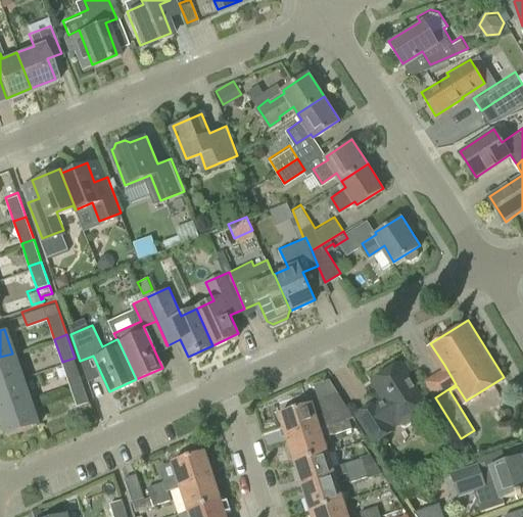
[(0,383),(20,376),(12,354),(0,357),(0,383)]
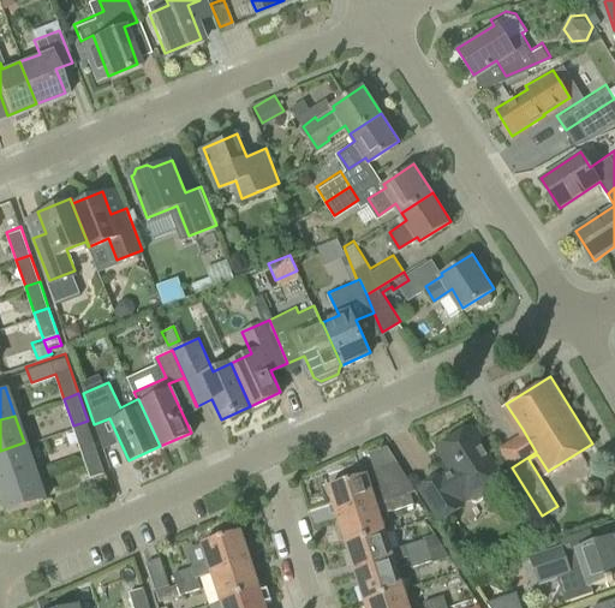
[(82,453),(96,448),(88,421),(73,425),(82,453)]
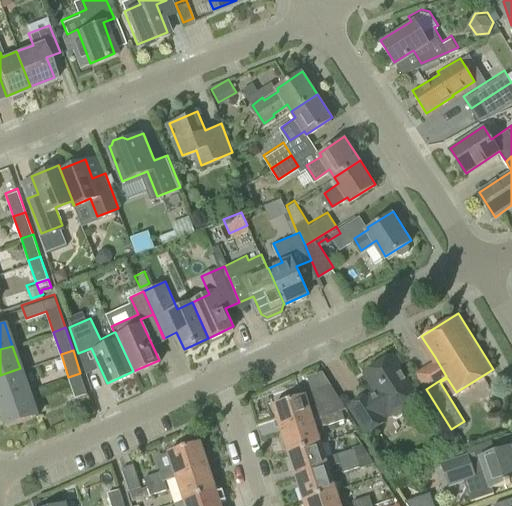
[(404,398),(414,391),(390,352),(363,369),(375,388),(367,393),(366,391),(348,402),(364,428),(382,417),(380,413),(388,408),(390,411),(395,412),(405,407),(406,401),(404,398)]
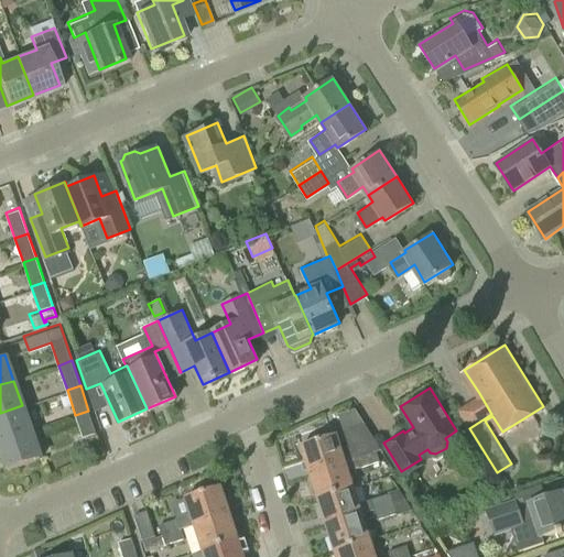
[(0,440),(30,430),(22,405),(0,413),(0,440)]
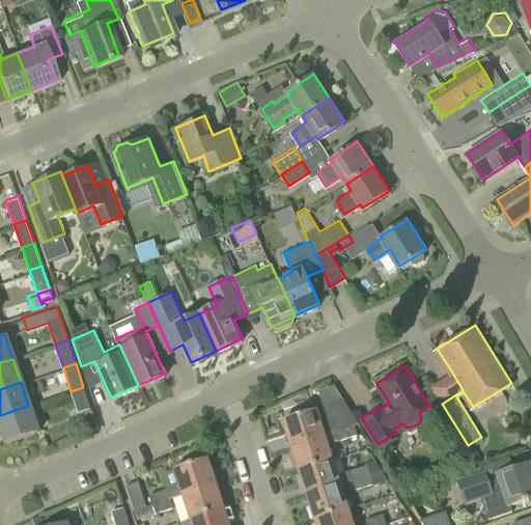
[(83,387),(71,391),(78,410),(90,405),(83,387)]
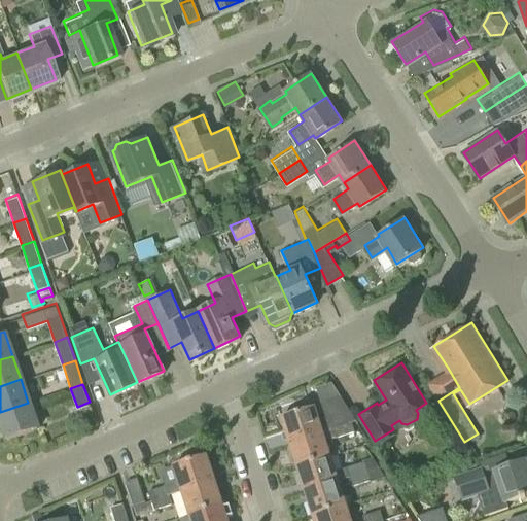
[(321,401),(325,415),(331,413),(331,415),(348,410),(350,409),(341,394),(321,401)]
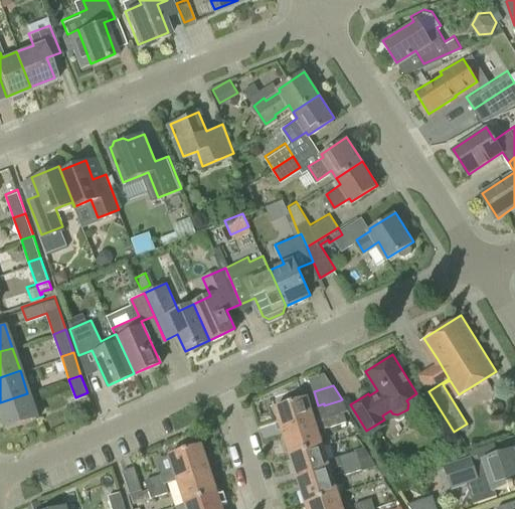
[(27,393),(0,402),(0,407),(6,427),(35,416),(27,393)]
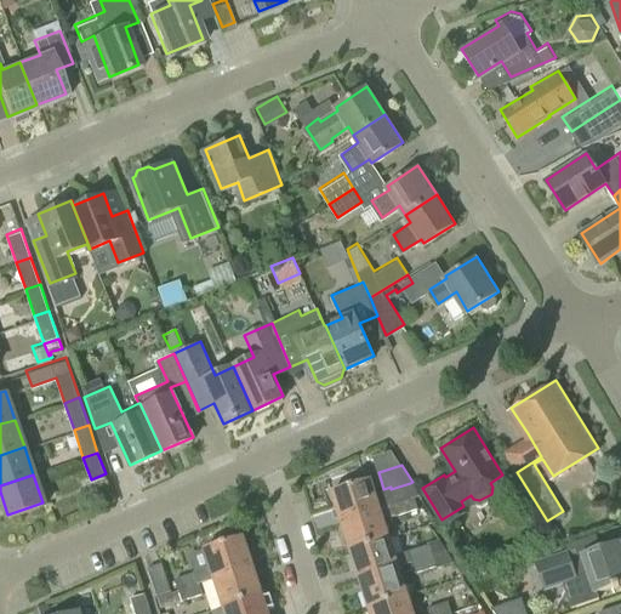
[(341,517),(415,495),(410,483),(391,489),(391,487),(383,489),(377,492),(372,477),(332,489),(341,517)]
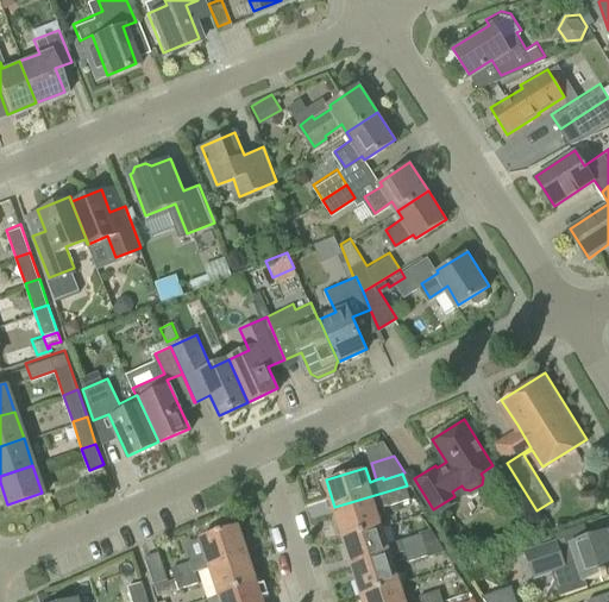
[(344,537),(383,524),(377,506),(409,495),(407,486),(334,507),(344,537)]
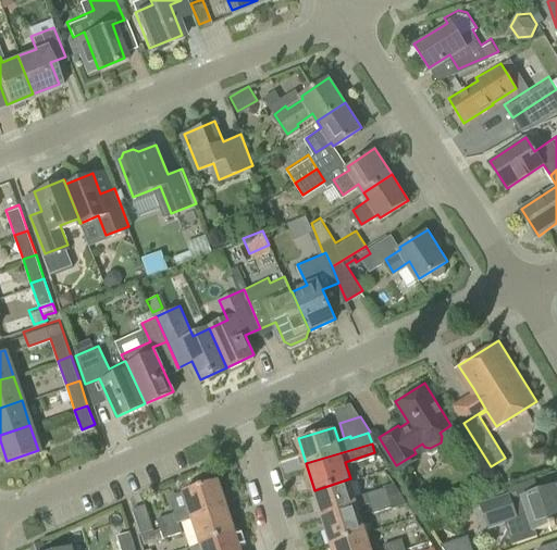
[(180,519),(193,514),(227,503),(219,477),(184,488),(187,500),(175,503),(180,519)]
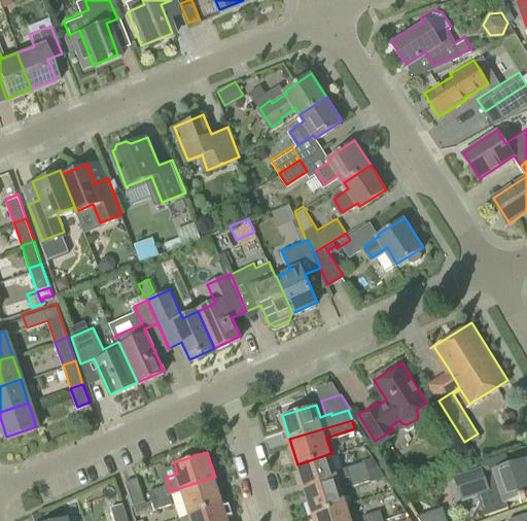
[(350,474),(379,465),(373,456),(336,467),(331,453),(297,464),(305,488),(339,478),(339,477),(350,473),(350,474)]
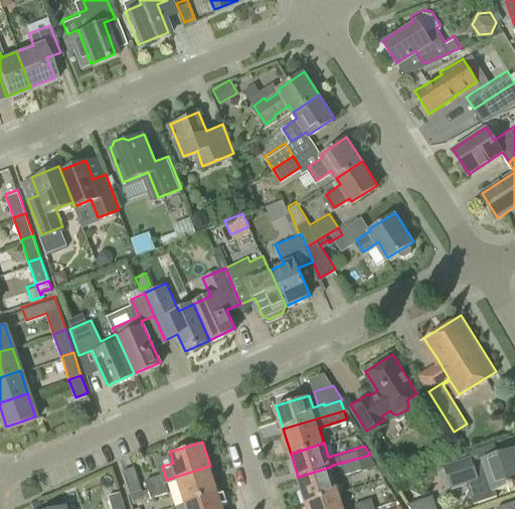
[(471,455),(445,464),(452,487),(467,482),(473,501),(496,493),(494,488),(514,481),(514,452),(514,449),(499,454),(485,459),(486,463),(476,466),(472,455),(471,455)]
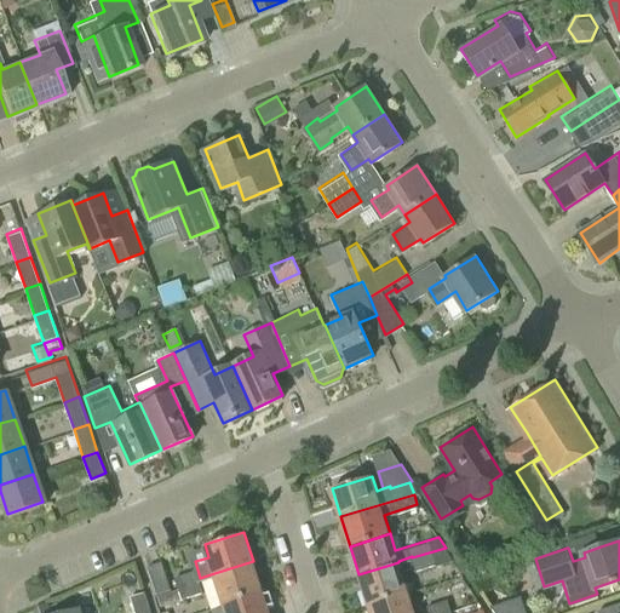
[(446,548),(412,557),(415,568),(451,556),(446,548)]
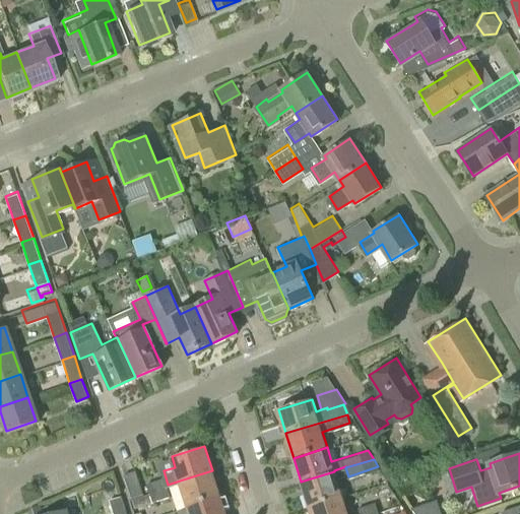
[(143,492),(140,484),(135,467),(122,472),(130,496),(142,492),(143,492)]
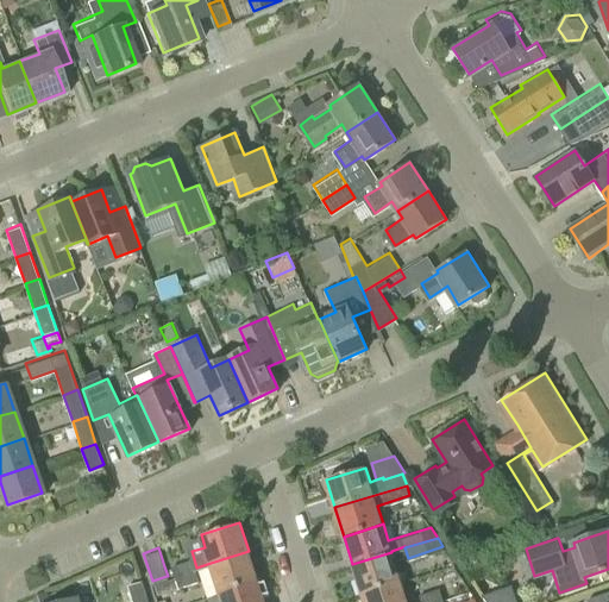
[(219,591),(258,578),(249,551),(211,563),(219,591)]
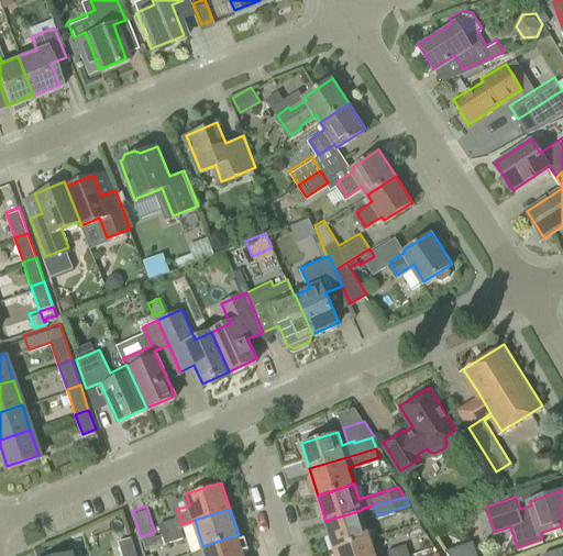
[(334,547),(371,536),(362,510),(326,521),(334,547)]
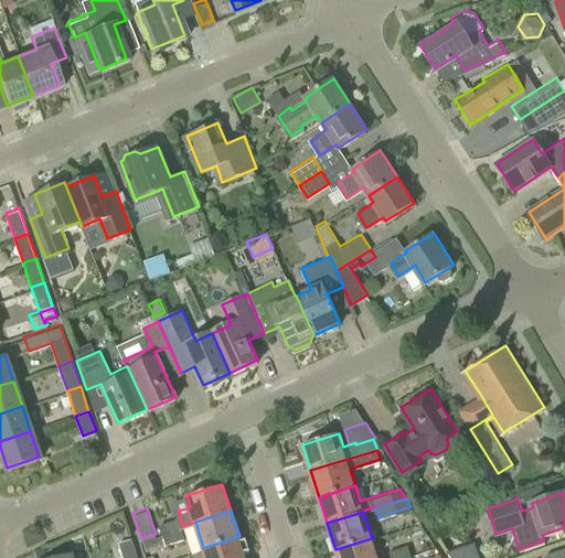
[(142,539),(146,549),(184,537),(181,526),(162,533),(155,535),(142,539)]
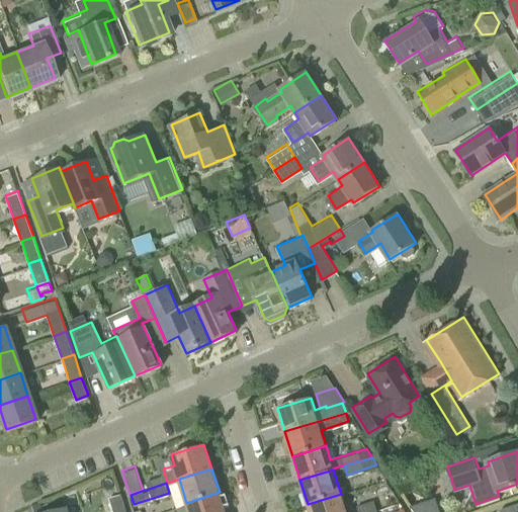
[(112,511),(126,511),(120,491),(107,495),(112,511)]
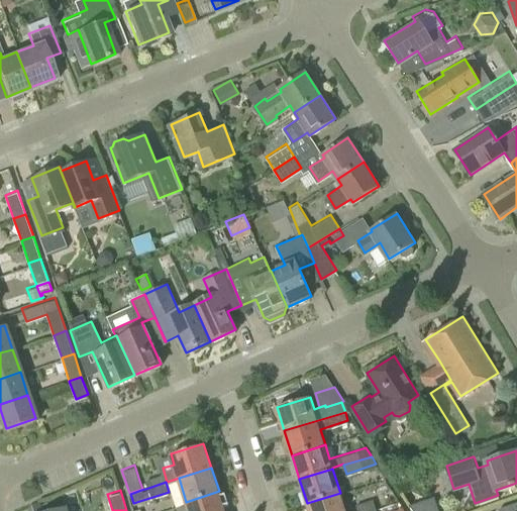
[(189,510),(224,510),(219,491),(186,502),(189,510)]
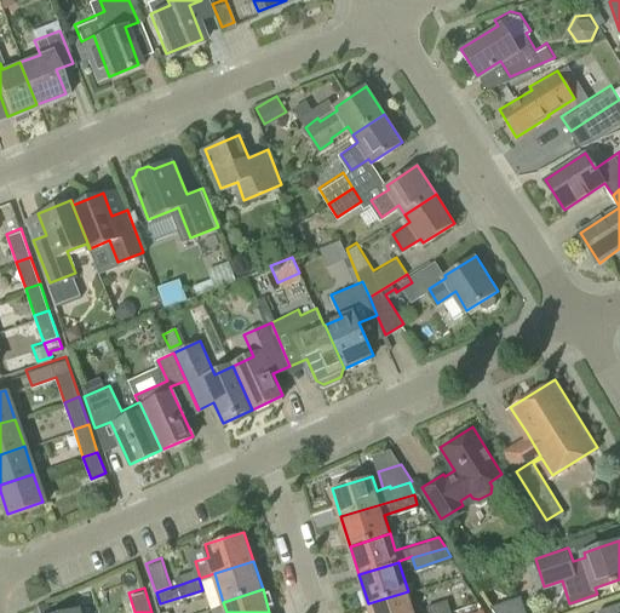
[(368,603),(371,612),(414,612),(408,591),(368,603)]
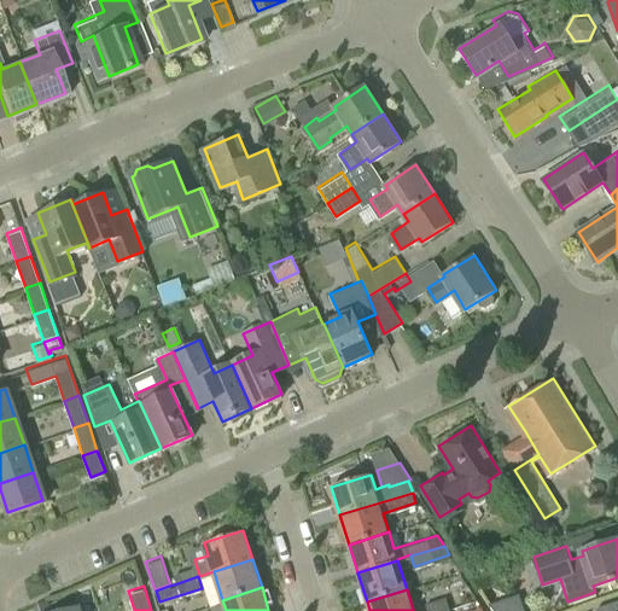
[(494,598),(497,610),(526,610),(520,589),(494,598)]
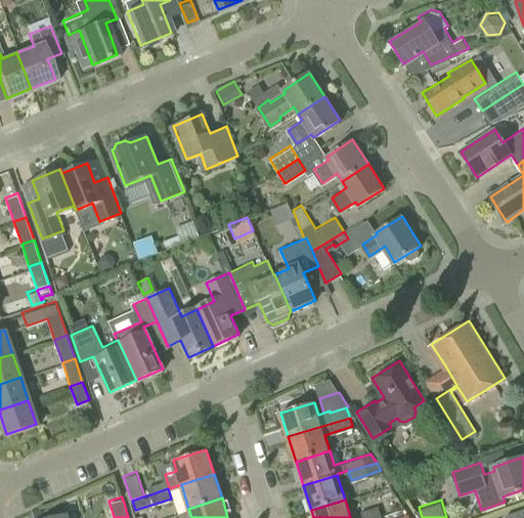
[(378,504),(360,510),(362,517),(366,517),(381,514),(378,504)]
